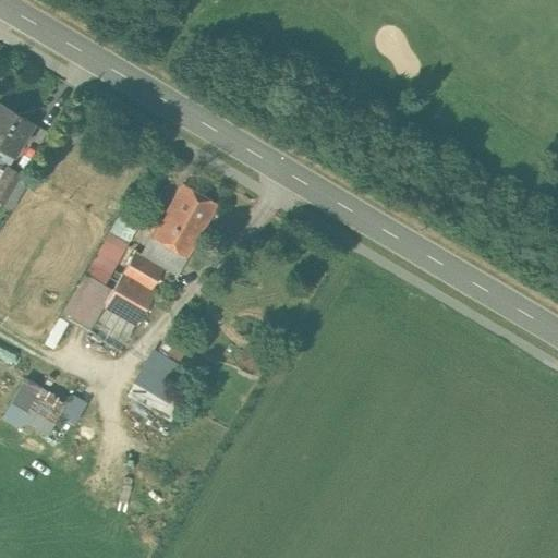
[(33,123),(0,104),(0,148),(13,157),(33,123)]
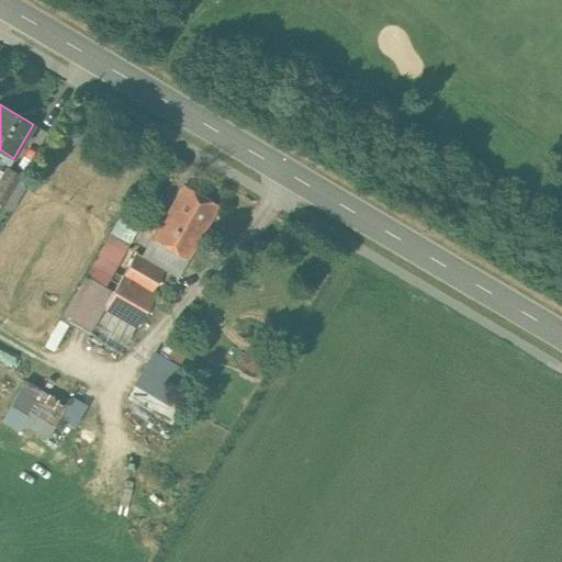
[(20,175),(8,168),(0,180),(0,188),(9,193),(20,175)]
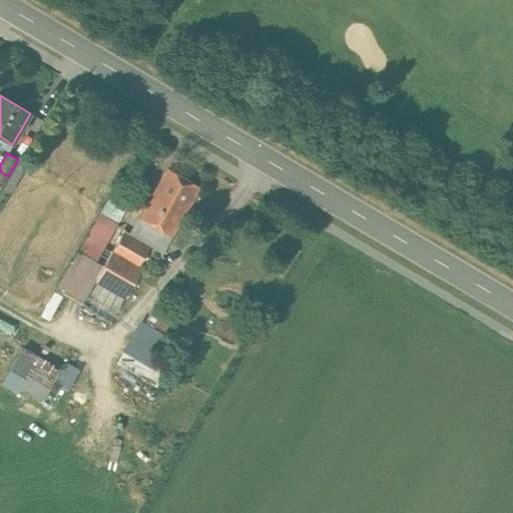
[(199,187),(168,169),(148,203),(159,209),(166,198),(186,209),(199,187)]
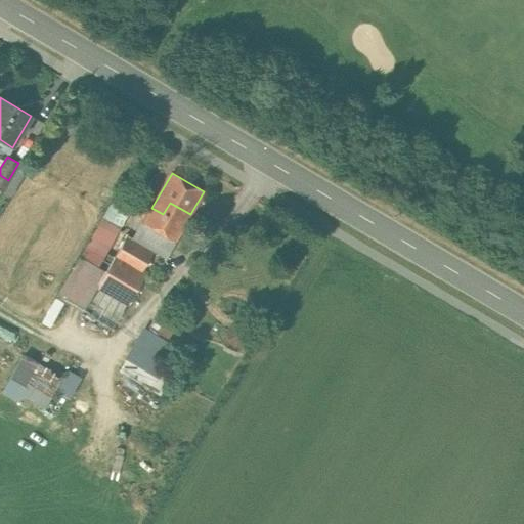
[(0,175),(0,190),(2,191),(8,180),(0,175)]
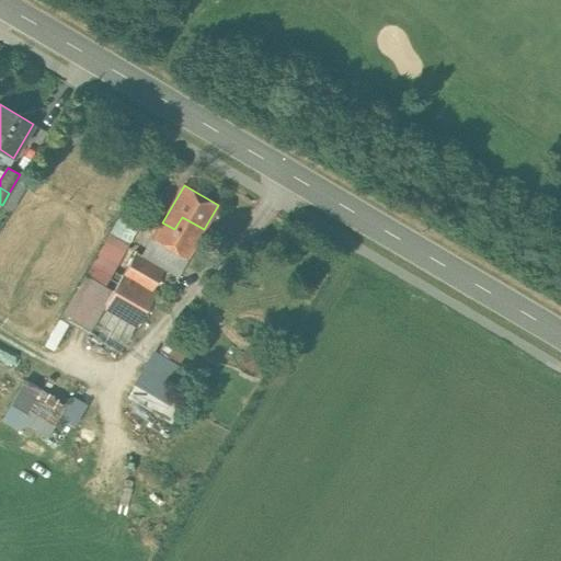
[(126,203),(84,274),(113,290),(122,276),(135,253),(136,251),(127,245),(146,214),(126,203)]
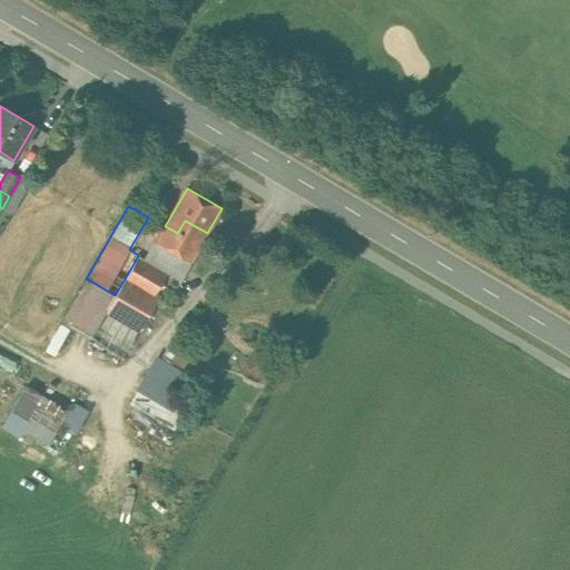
[(207,233),(185,220),(177,233),(165,226),(155,243),(190,263),(207,233)]
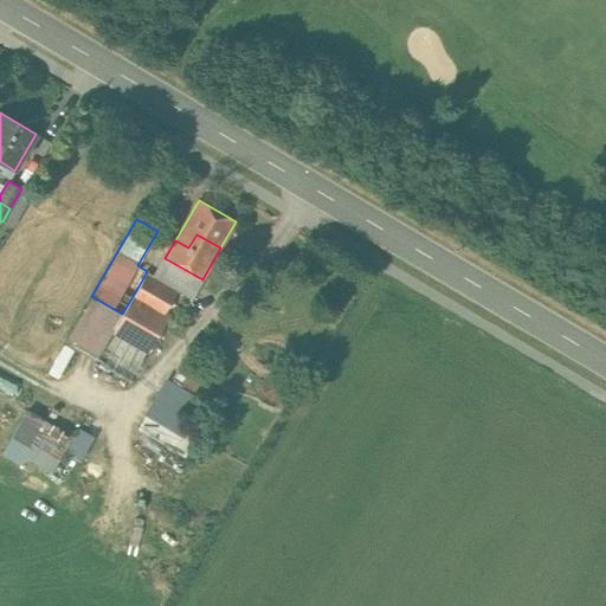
[(202,279),(165,258),(153,278),(176,291),(191,300),(202,279)]
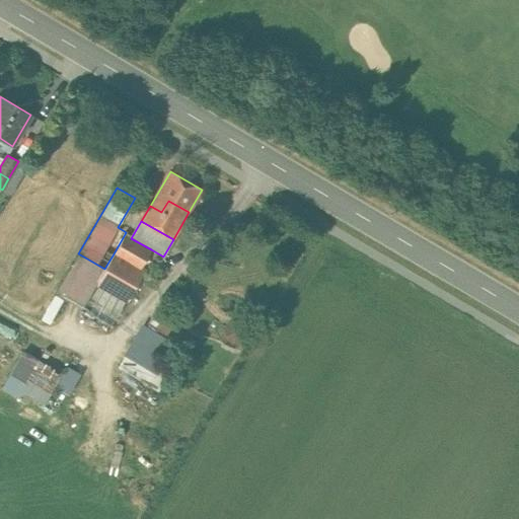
[(131,238),(125,234),(113,255),(139,271),(151,249),(131,238)]
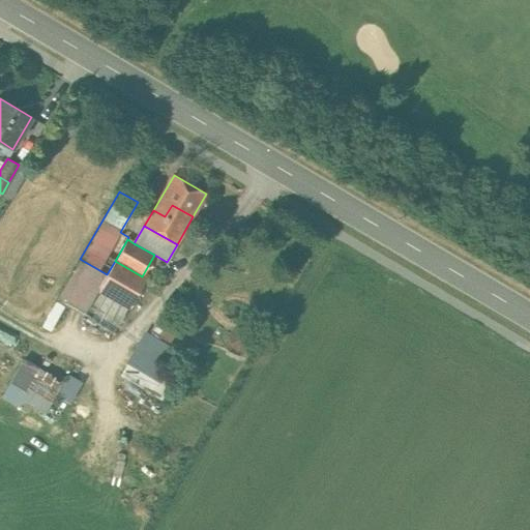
[(107,274),(80,259),(56,299),(83,316),(97,291),(107,274)]
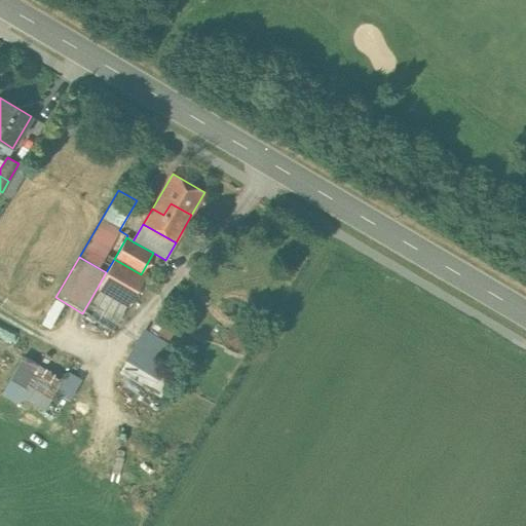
[(141,274),(114,259),(106,272),(97,289),(127,306),(145,276),(141,274)]
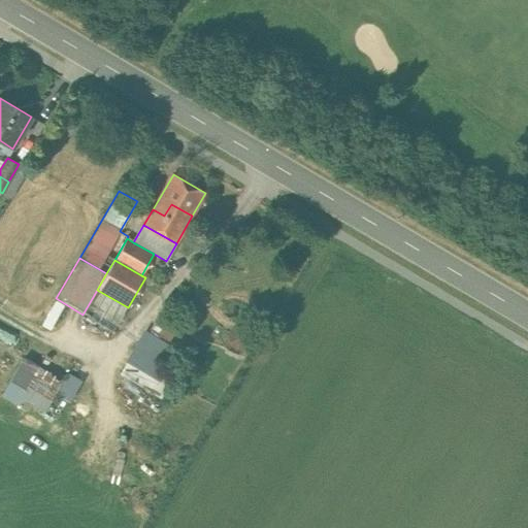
[(126,306),(96,292),(85,314),(114,328),(126,306)]
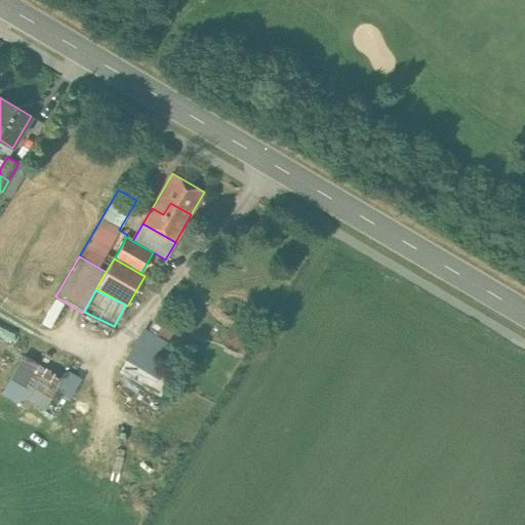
[(183,347),(146,325),(122,367),(159,389),(183,347)]
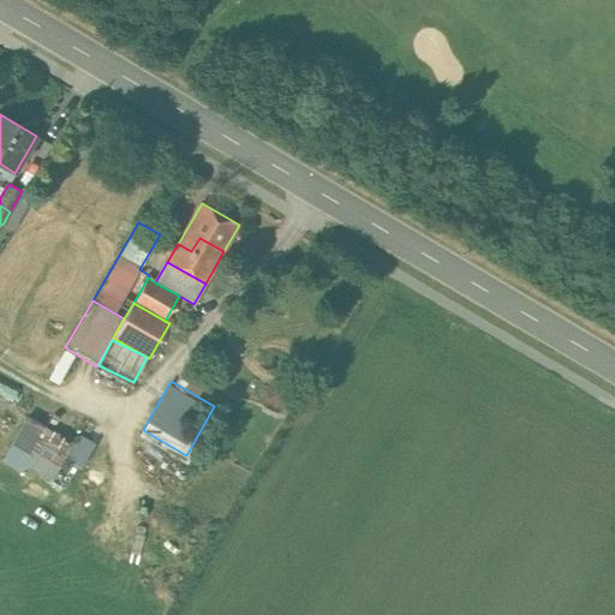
[(3,458),(49,483),(73,440),(27,415),(3,458)]
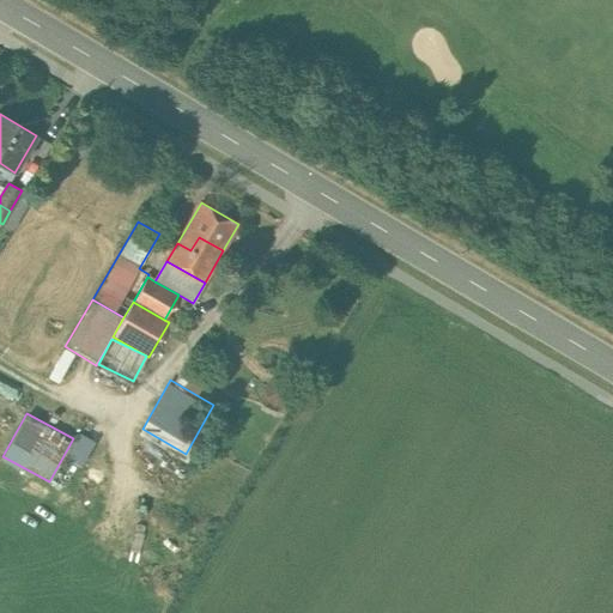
[(83,466),(96,439),(78,431),(65,457),(83,466)]
